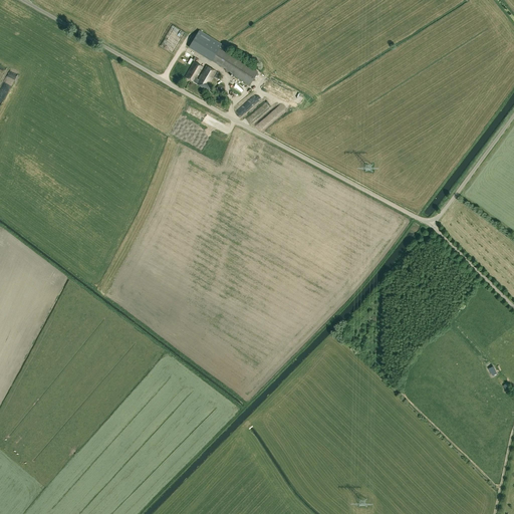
[(201,37),(194,56),(202,59),(209,40),(201,37)]
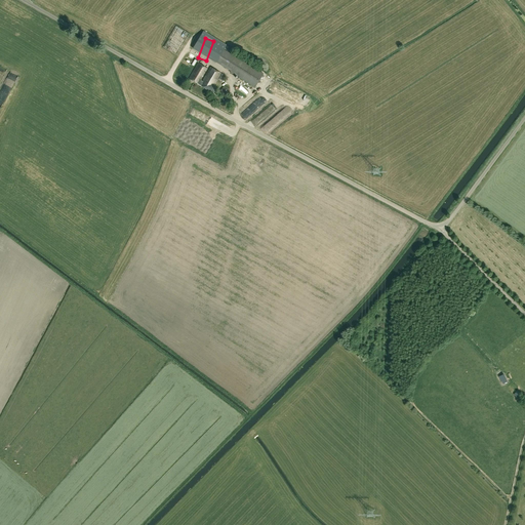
[(264,74),(224,49),(216,62),(231,71),(231,72),(255,87),(264,74)]
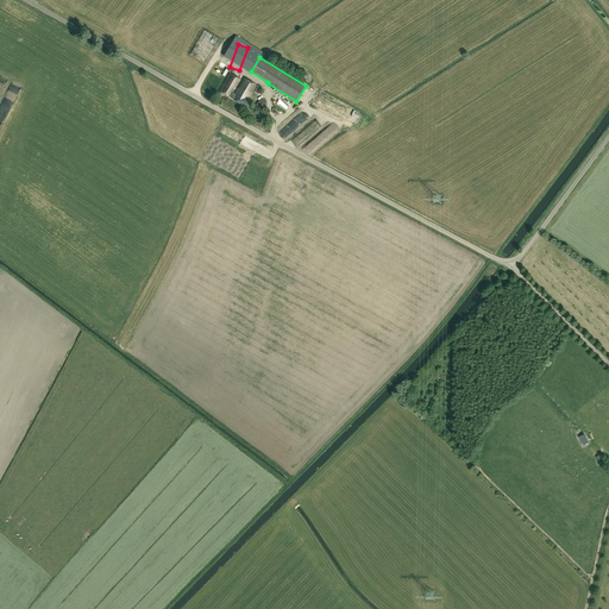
[(232,99),(248,108),(251,102),(248,100),(256,86),(244,79),(234,95),(232,94),(240,80),(230,74),(219,92),(232,99)]
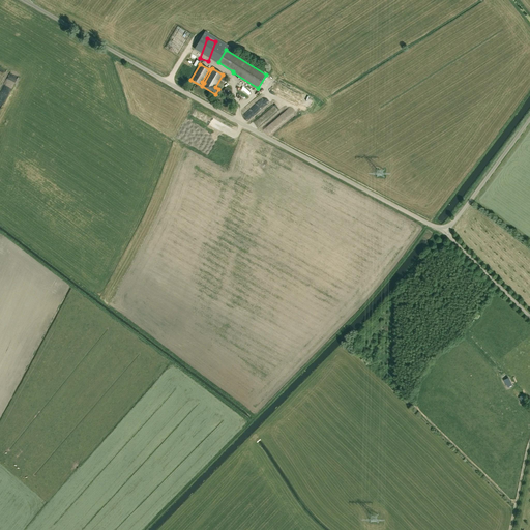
[(240,92),(248,95),(252,88),(243,85),(240,92)]
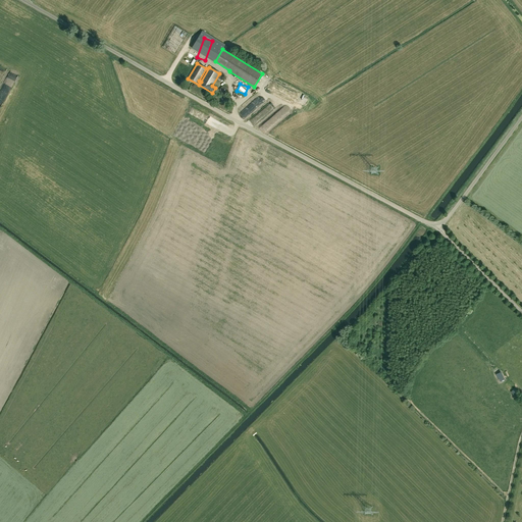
[(222,86),(219,90),(221,94),(227,93),(227,88),(222,86)]
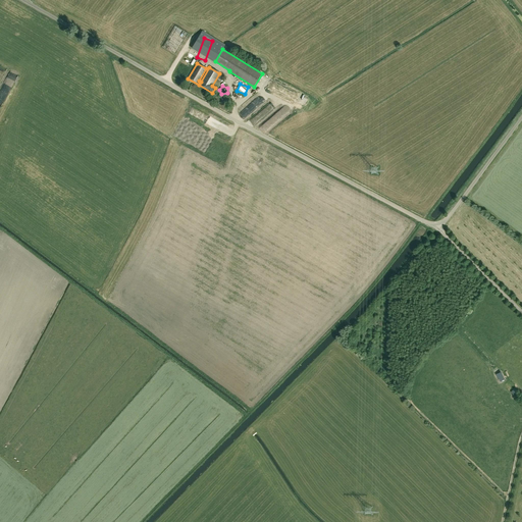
[(264,135),(291,113),(286,108),(260,129),(264,135)]
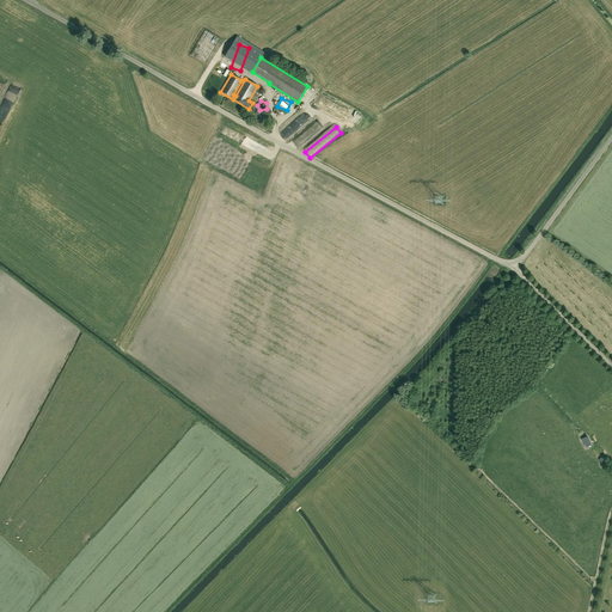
[(314,128),(301,140),(306,145),(319,133),(314,128)]
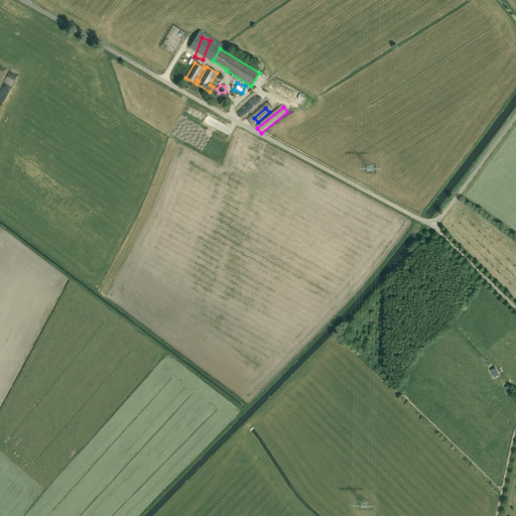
[(207,123),(210,118),(196,109),(192,114),(207,123)]
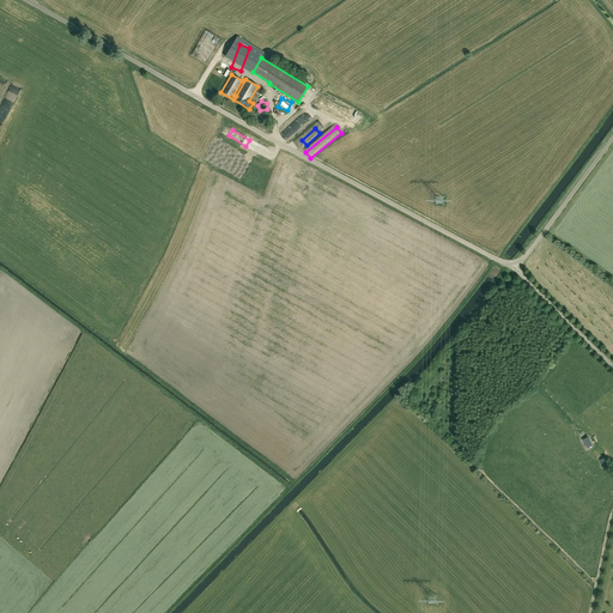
[(250,150),(260,152),(261,146),(253,143),(250,150)]
